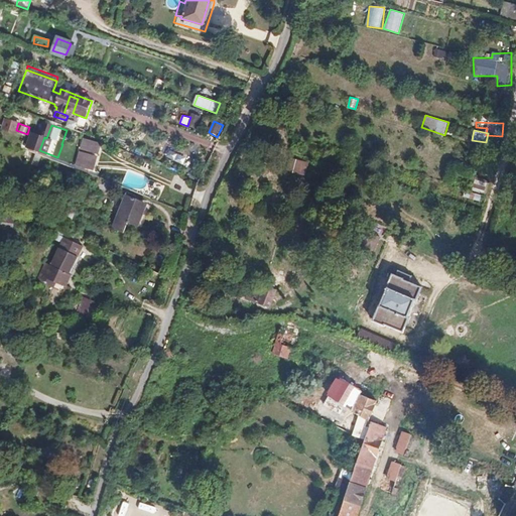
[(108,155),(111,148),(100,143),(96,150),(108,155)]
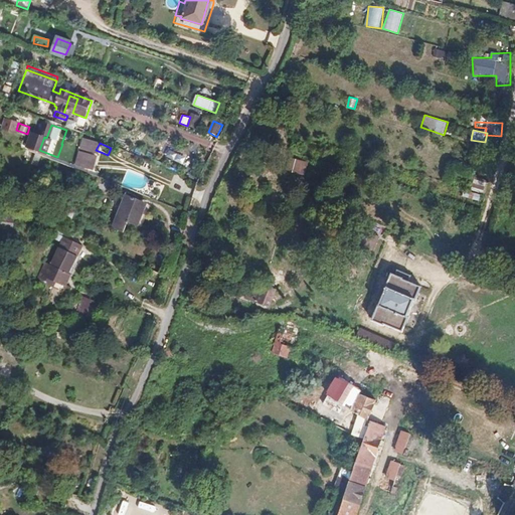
[(108,161),(93,156),(89,168),(103,173),(108,161)]
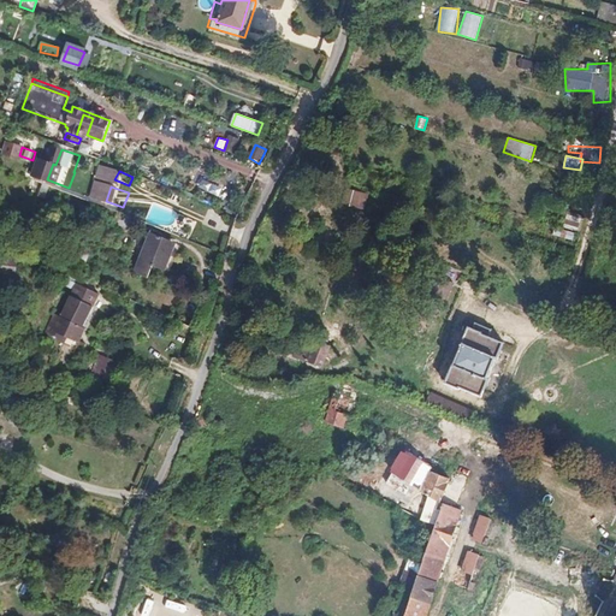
[(564,226),(580,230),(584,217),(568,213),(564,226)]
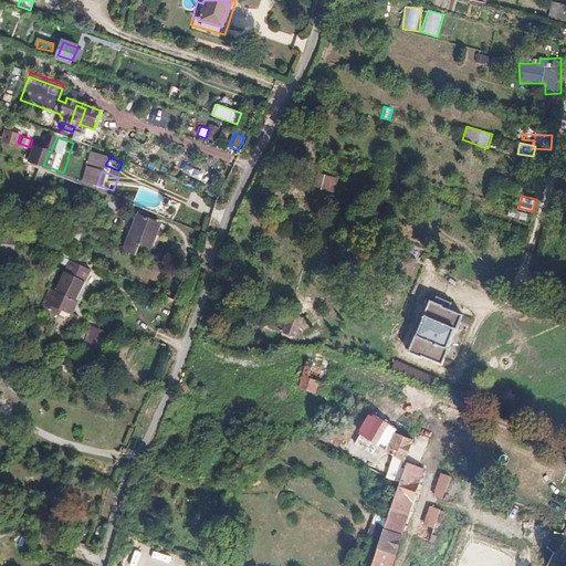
[(116,208),(125,211),(128,202),(115,197),(111,209),(115,211),(116,208)]
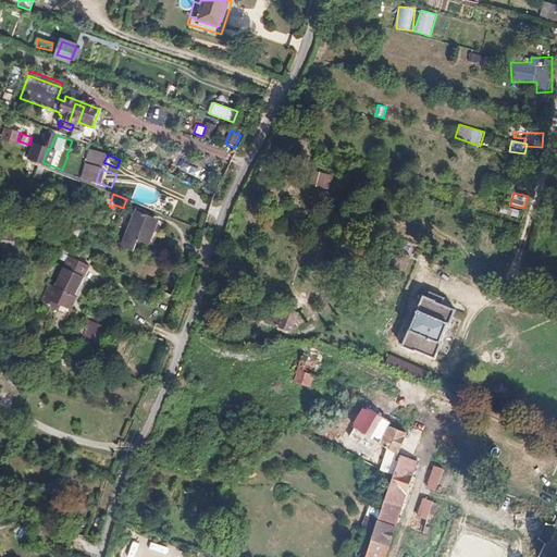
[(520,218),(522,211),(503,207),(500,213),(520,218)]
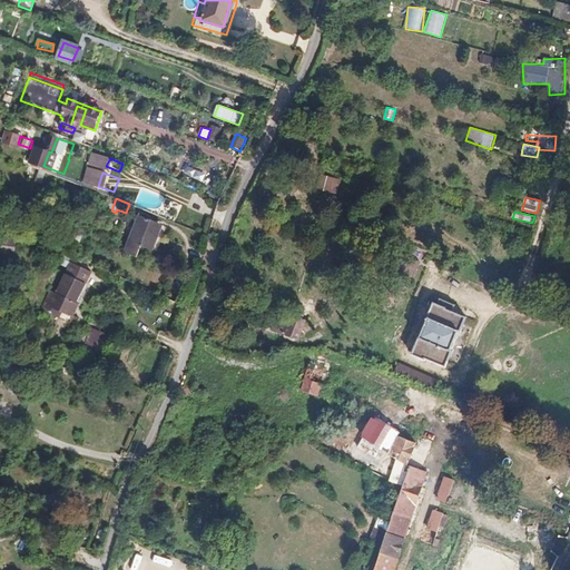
[(149,252),(159,255),(169,228),(160,225),(161,222),(147,216),(131,255),(145,262),(149,252)]
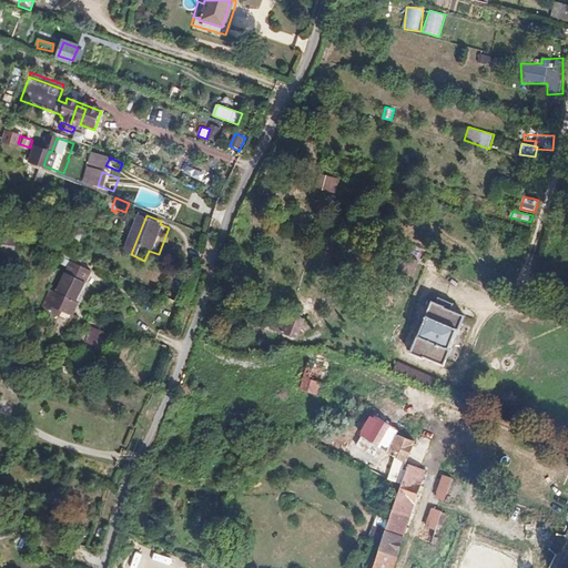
[(78,239),(73,236),(69,250),(81,255),(89,236),(81,233),(78,239)]
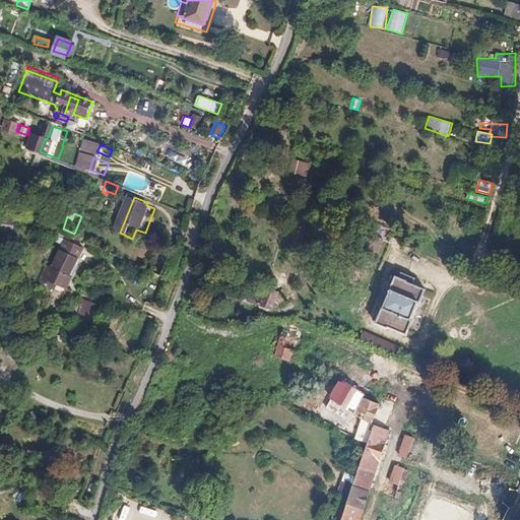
[(54,249),(73,257),(77,248),(58,240),(54,249)]
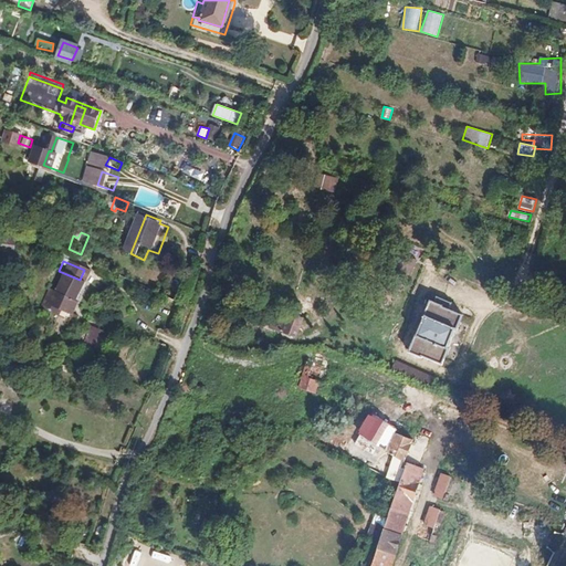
[(65,297),(72,301),(80,280),(59,271),(55,279),(61,280),(53,297),(64,302),(65,297)]
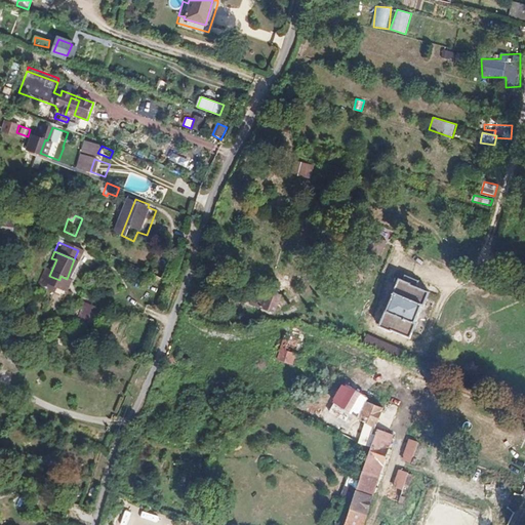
[(62,296),(65,290),(69,280),(67,279),(61,276),(59,280),(49,276),(56,259),(51,258),(46,270),(41,268),(34,284),(62,296)]
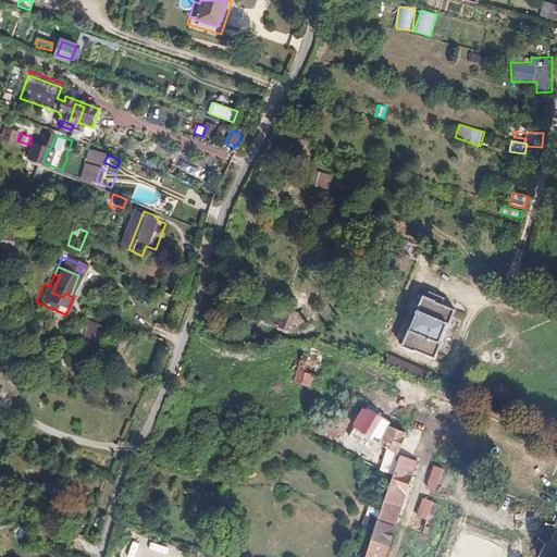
[(443,295),(428,288),(426,291),(424,289),(423,294),(421,294),(415,309),(417,309),(409,326),(408,326),(400,344),(413,349),(415,348),(434,356),(441,339),(438,339),(446,322),(448,322),(454,308),(441,301),(443,295)]
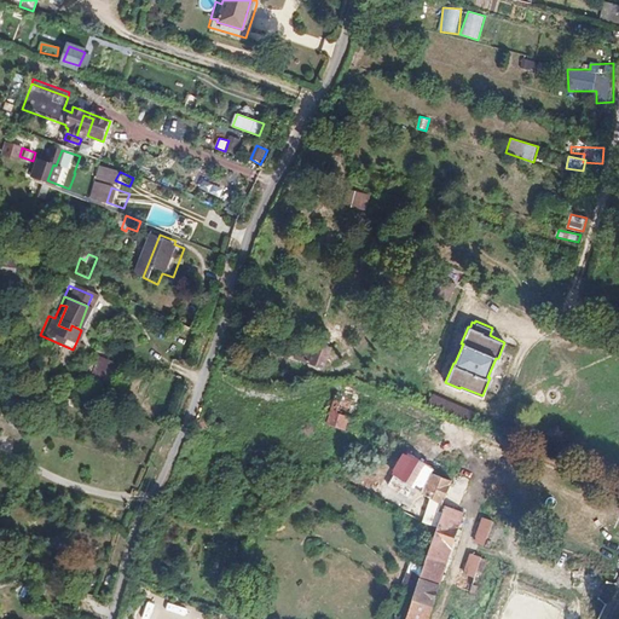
[(320,368),(324,356),(308,351),(305,362),(320,368)]
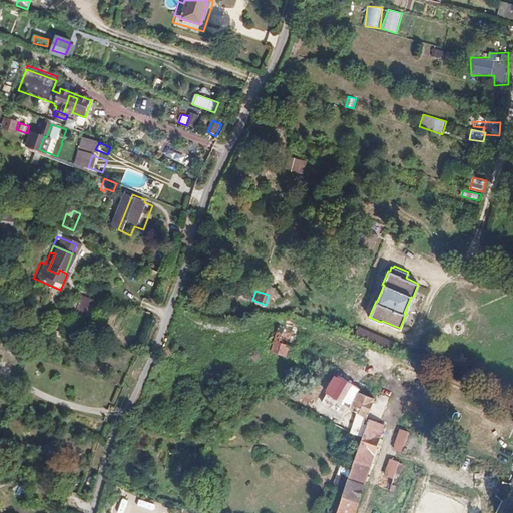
[(292,333),(277,328),(270,350),(285,355),(292,333)]
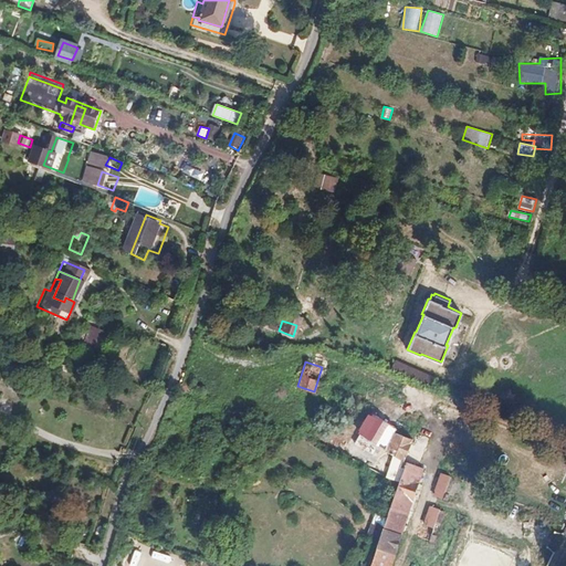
[(347,369),(346,375),(359,378),(360,373),(347,369)]
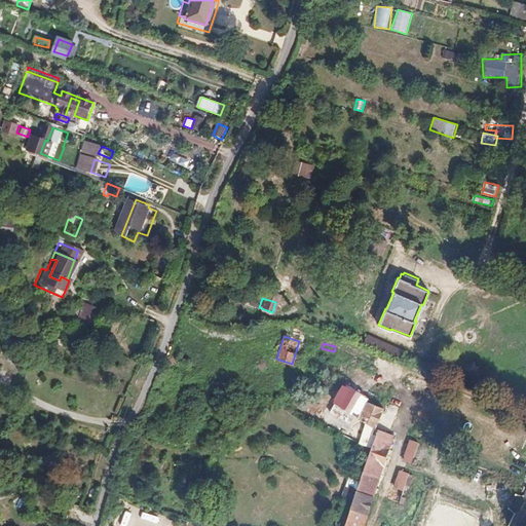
[(363,397),(364,393),(342,383),(333,403),(335,405),(331,412),(345,419),(349,413),(374,426),(381,407),(363,397)]
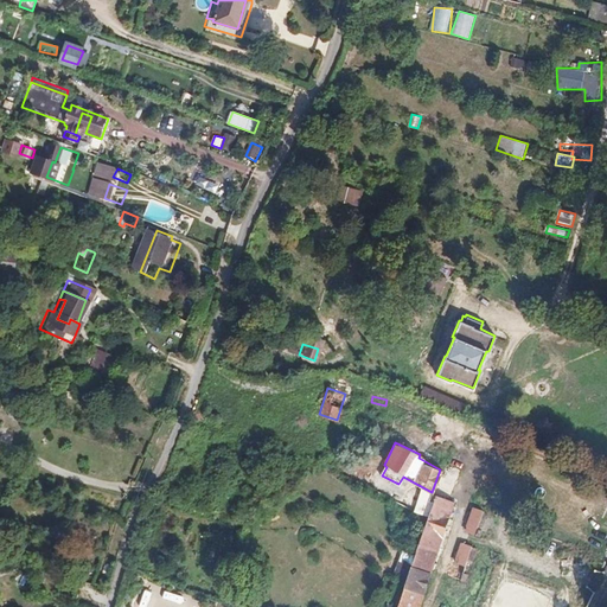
[(396,606),(416,606),(453,500),(435,494),(433,502),(426,498),(417,499),(414,510),(428,517),(396,606)]
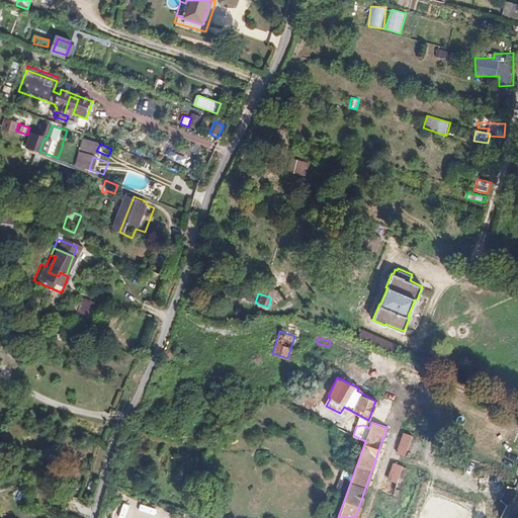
[(400,448),(405,450),(410,436),(405,434),(400,448)]
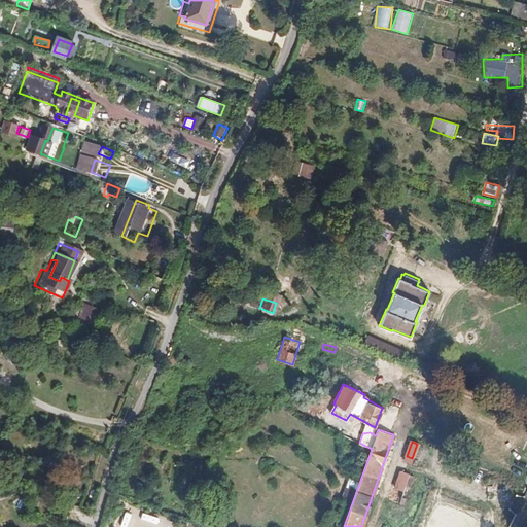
[(389,499),(405,505),(416,477),(401,470),(389,499)]
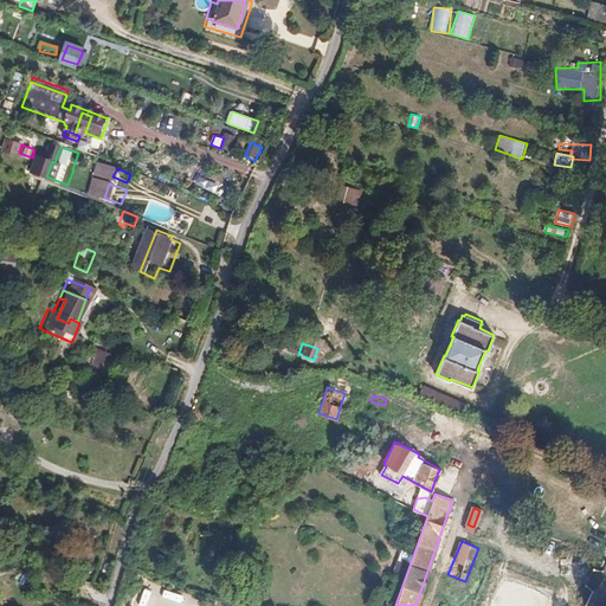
[(147,605),(150,592),(142,591),(139,605),(147,605)]
